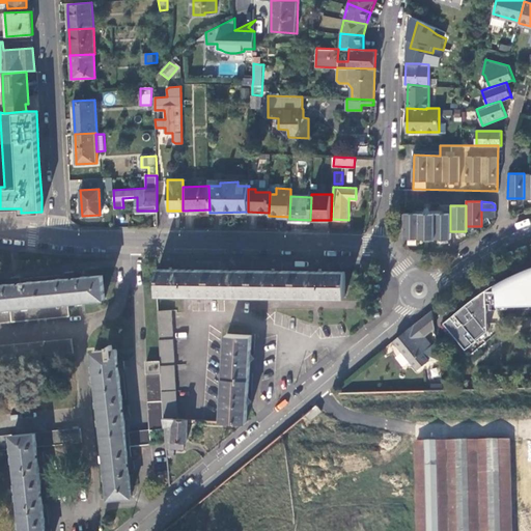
[(404,212),(404,238),(450,238),(450,231),(450,213),(428,213),(404,212)]
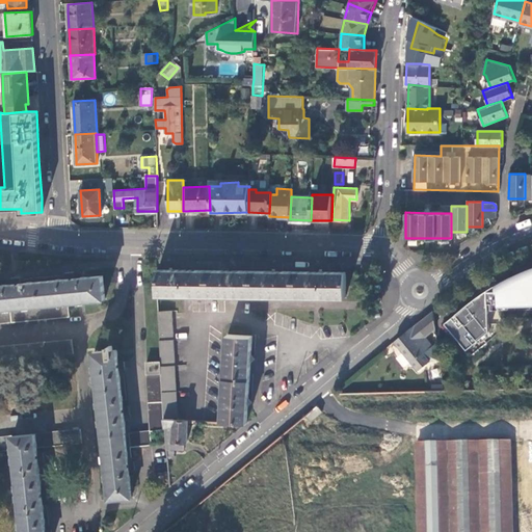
[(482,293),(443,324),(464,351),(486,333),(485,309),(485,304),(488,306),(489,309),(489,311),(497,311),(497,307),(531,304),(531,266),(528,268),(515,274),(503,280),(494,286),(494,292),(482,293)]
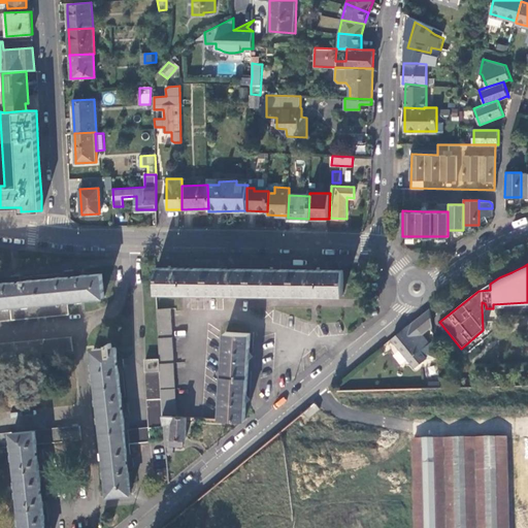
[(157,267),(157,292),(183,292),(191,293),(223,293),(231,293),(267,293),(275,294),(311,294),(319,294),(343,294),(343,269),(326,269),(273,269),(221,268),(168,267),(157,267)]
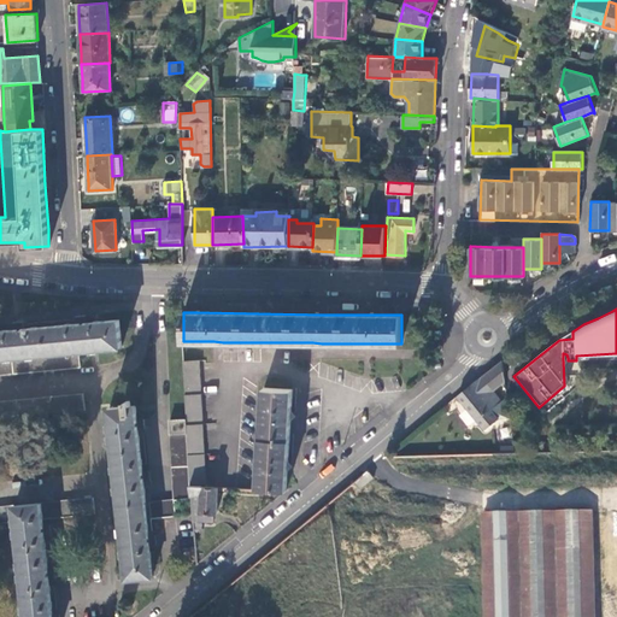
[(0,358),(80,351),(92,348),(99,348),(122,346),(119,319),(100,321),(82,322),(19,328),(0,329),(0,358)]
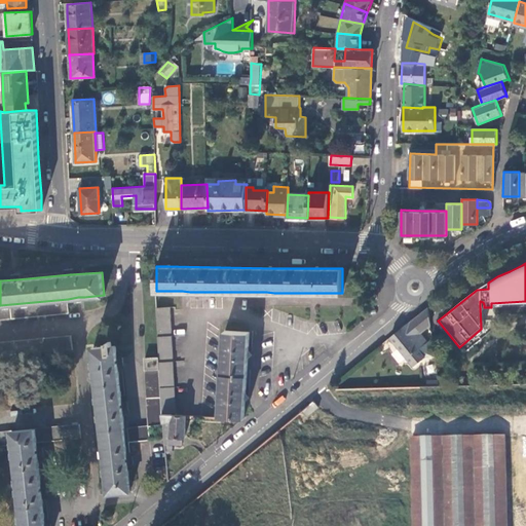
[(0,320),(68,313),(68,299),(0,305),(0,320)]
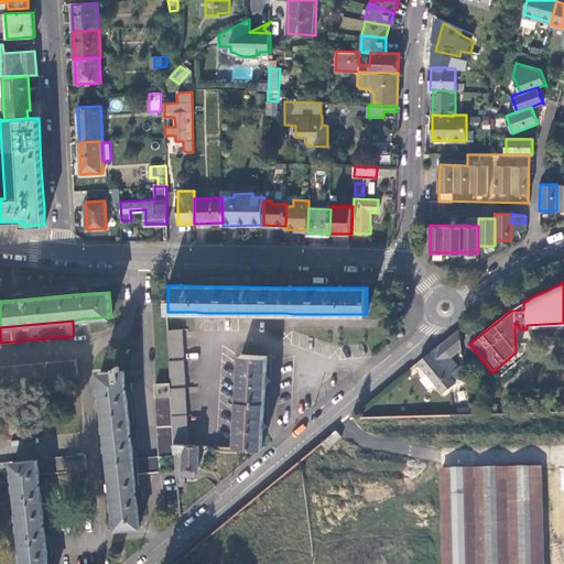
[(167,329),(171,382),(174,442),(188,441),(183,332),(183,328),(167,329)]
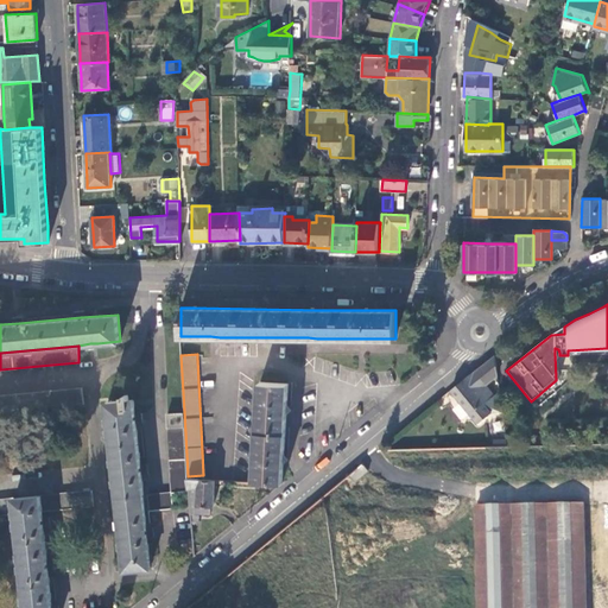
[(498,400),(486,385),(496,377),(494,356),(451,390),(475,418),(499,412),(498,400)]
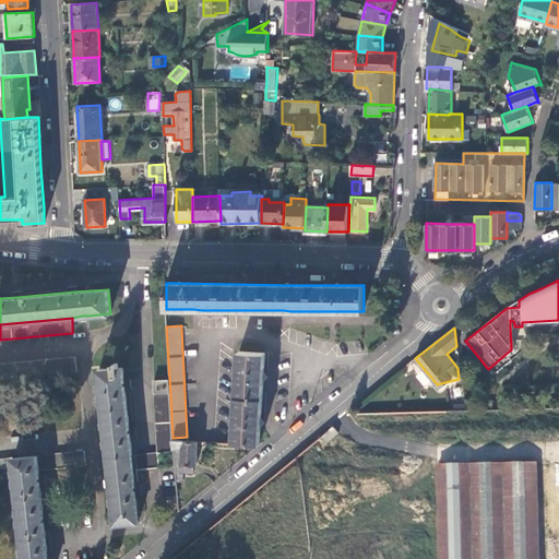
[(234,441),(260,443),(261,425),(262,426),(265,421),(264,418),(265,417),(266,393),(263,392),(264,380),(265,380),(269,376),(266,373),(269,372),(270,351),(265,351),(265,352),(240,351),(234,441)]
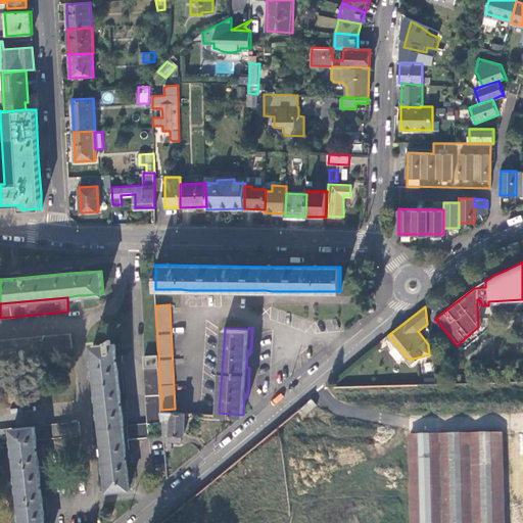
[(70,334),(0,340),(0,354),(72,348),(70,334)]
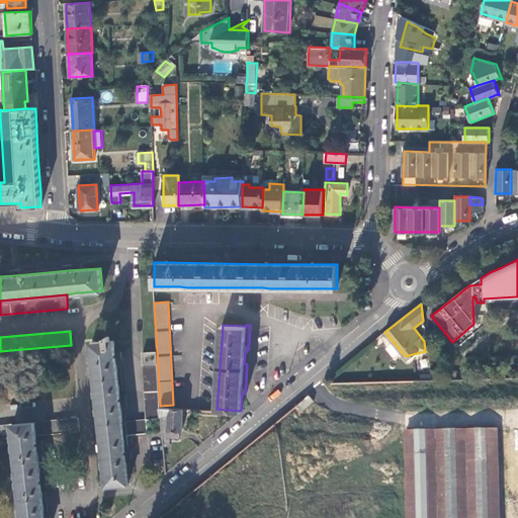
[(120,358),(120,351),(115,351),(114,340),(110,340),(110,336),(106,336),(107,340),(93,342),(92,342),(106,486),(128,484),(126,466),(125,456),(131,455),(130,448),(125,448),(120,406),(120,403),(125,402),(124,395),(120,395),(116,364),(116,358),(120,358)]
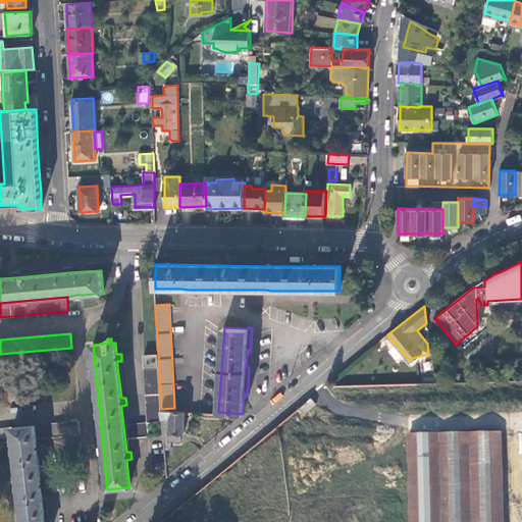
[(158,354),(145,355),(148,422),(162,421),(161,409),(158,354)]
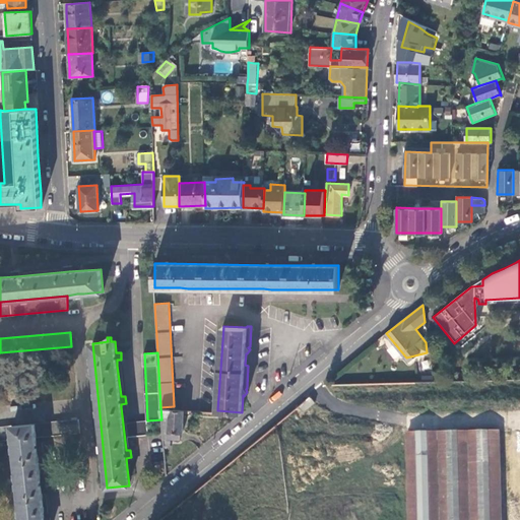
[(311,396),(301,404),(305,410),(316,401),(311,396)]
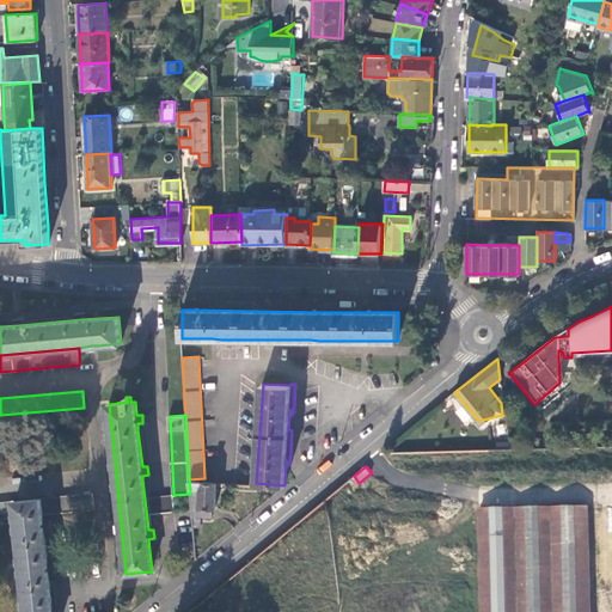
[(190,494),(191,516),(213,516),(213,508),(216,508),(218,482),(189,479),(190,494)]
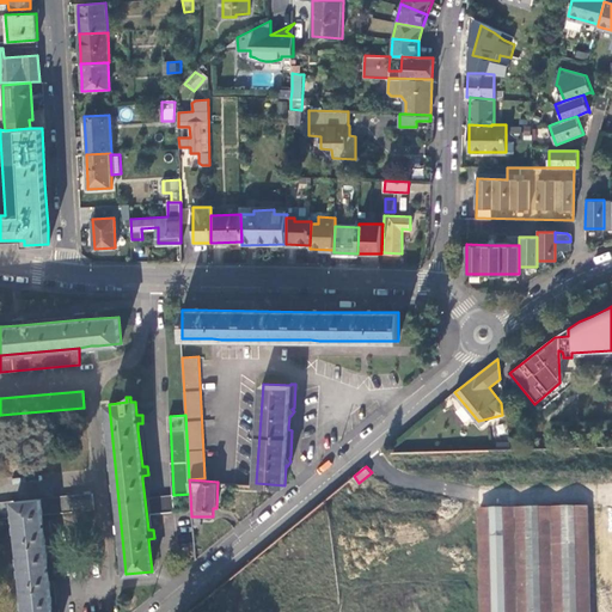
[(0,518),(16,516),(25,611),(51,611),(43,514),(95,509),(93,493),(0,502),(0,518)]
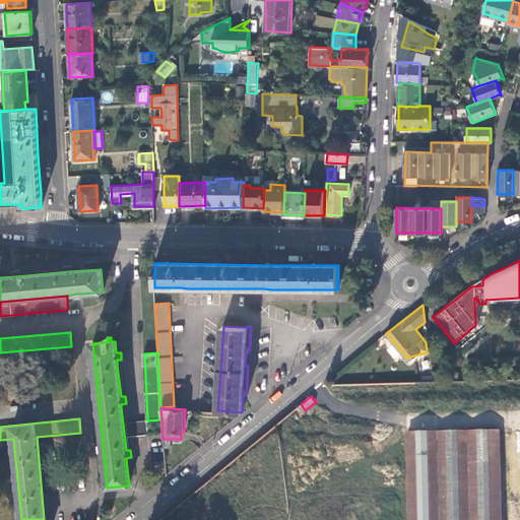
[(128,437),(148,435),(147,420),(127,423),(128,437)]
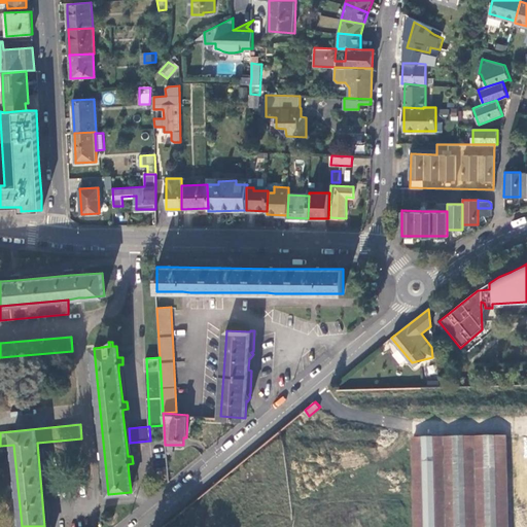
[(507,526),(504,437),(412,440),(413,526),(507,526)]
